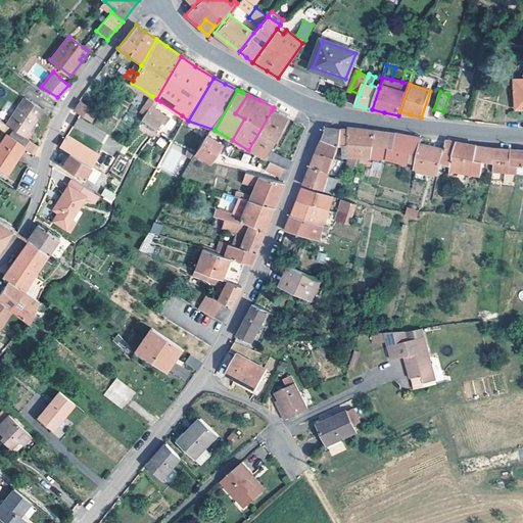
[(13,129),(28,137),(32,131),(30,129),(44,107),(26,96),(7,125),(13,129)]
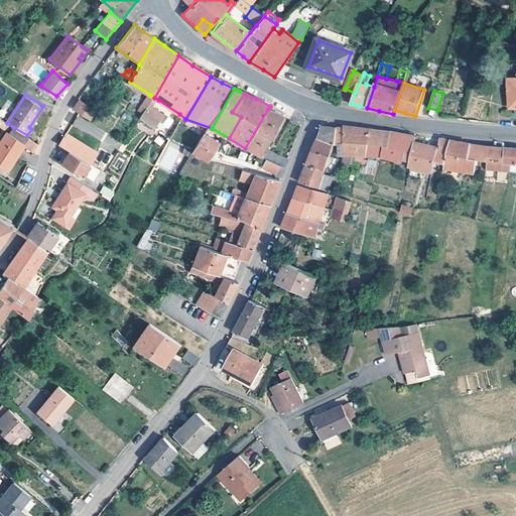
[(144,112),(149,105),(154,98),(150,95),(141,110),(144,112)]
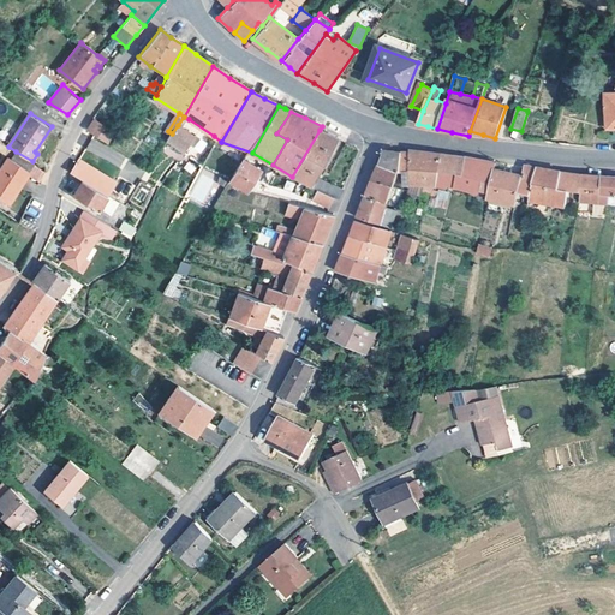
[(178,125),(183,129),(189,119),(184,117),(178,125)]
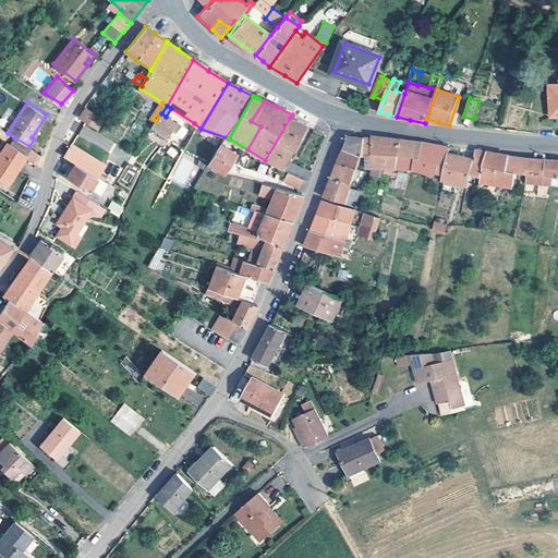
[(80,121),(97,131),(102,121),(86,111),(80,121)]
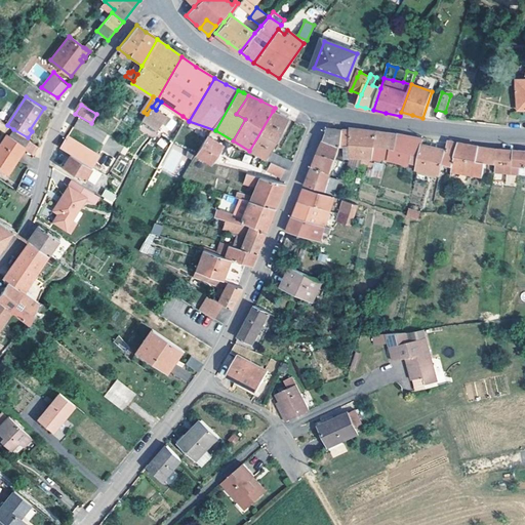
[(156,110),(152,107),(147,114),(143,120),(156,130),(159,132),(175,145),(185,128),(177,123),(156,110)]
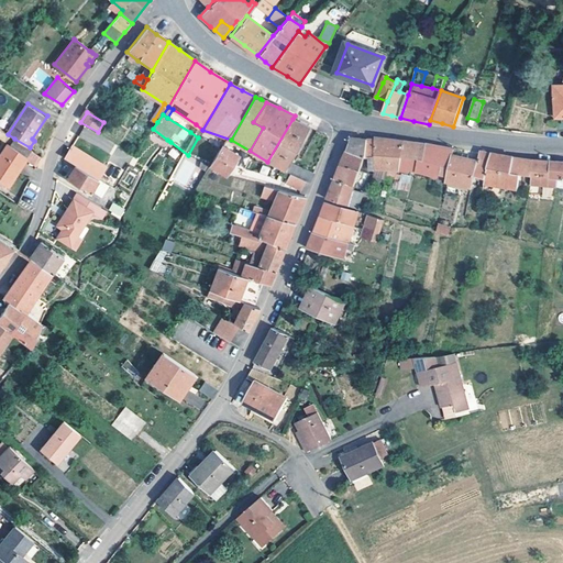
[(301,123),(293,119),(267,162),(279,168),(278,172),(278,174),(287,178),(289,173),(304,180),(309,183),(311,178),(312,173),(289,163),(308,127),(301,123)]
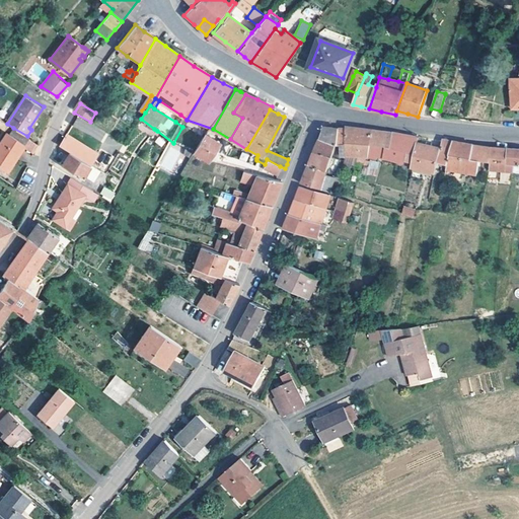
[(479,123),(494,124),(496,115),(484,113),(479,123)]
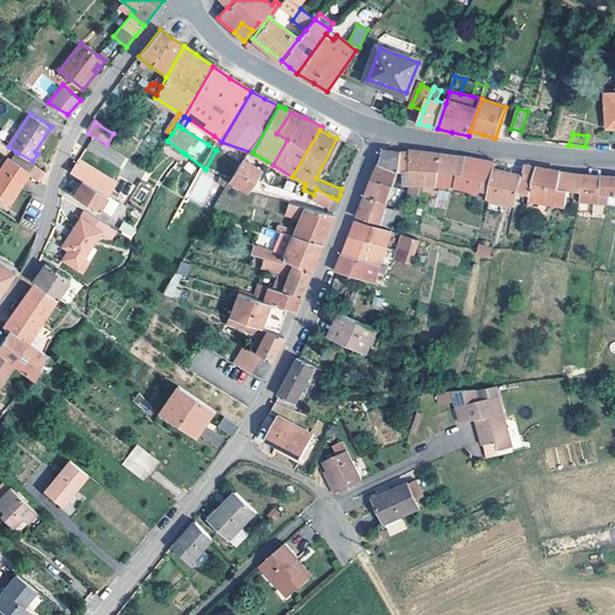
[(208,144),(216,150),(221,142),(214,136),(208,144)]
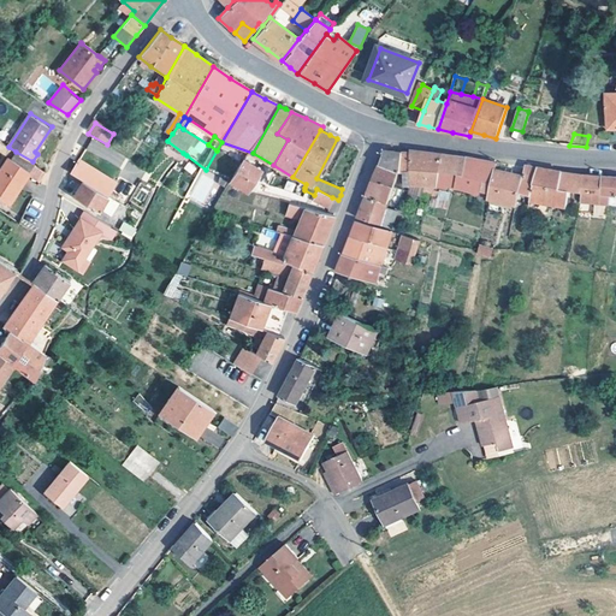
[(380,166),(397,172),(401,153),(391,152),(384,150),(380,166)]
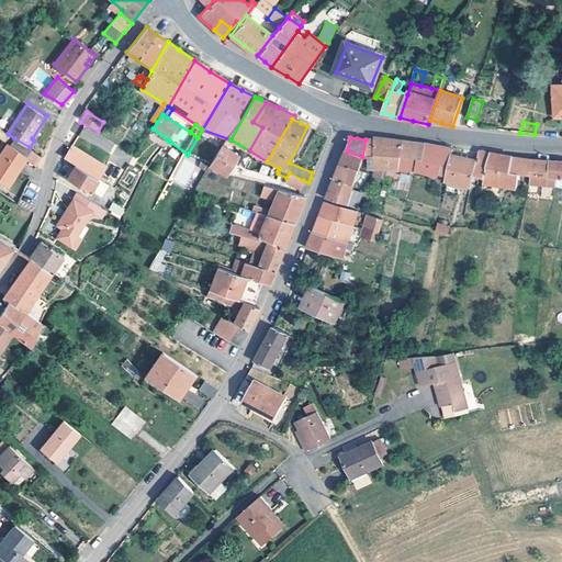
[(394,177),(398,156),(402,141),(385,138),(374,137),(374,141),(372,169),(384,172),(382,183),(391,186),(394,177)]
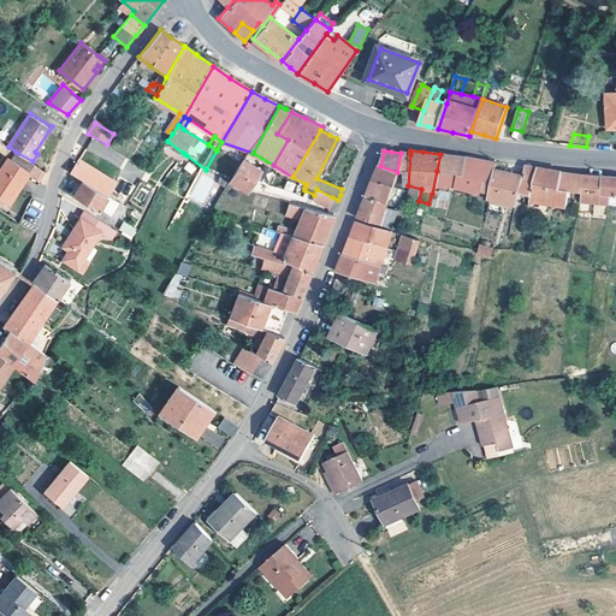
[(30,173),(36,164),(33,161),(16,152),(11,160),(30,172),(30,173)]
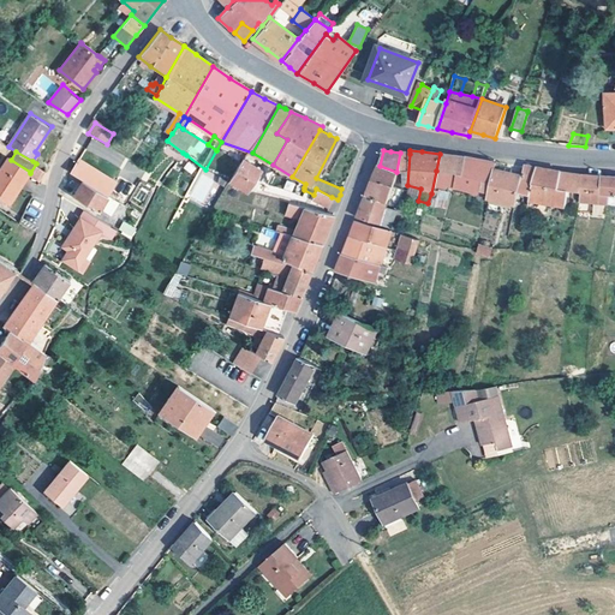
[(401,184),(407,185),(410,154),(400,153),(396,172),(402,173),(401,184)]
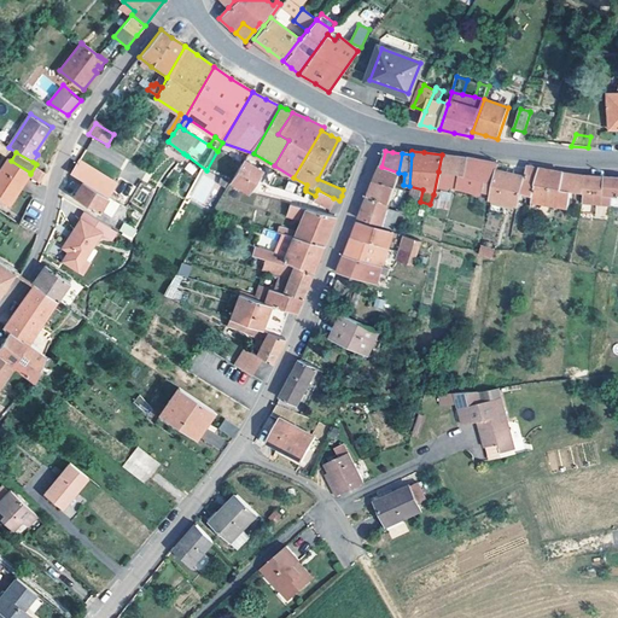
[(438,172),(458,174),(462,175),(467,158),(462,158),(454,157),(442,155),(438,172)]
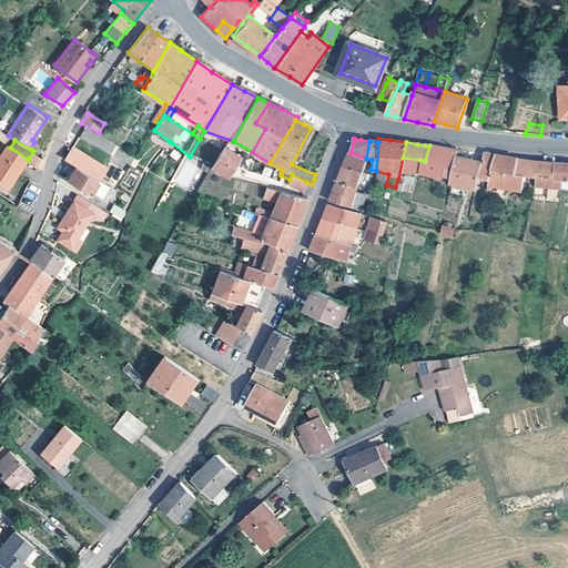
[(209,160),(217,165),(226,151),(219,145),(209,160)]
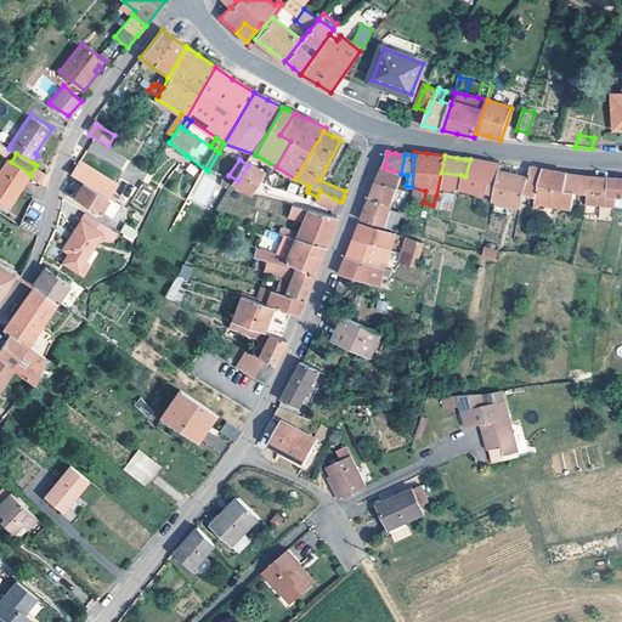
[(484,192),(484,188),(486,180),(496,182),(498,171),(501,164),(484,162),(470,159),(465,176),(461,175),(457,187),(482,192),(484,192)]
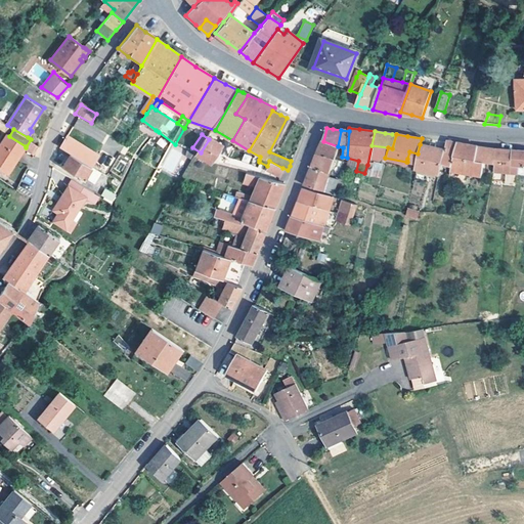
[(13,161),(15,162),(26,146),(9,136),(7,135),(0,146),(0,169),(5,173),(13,161)]
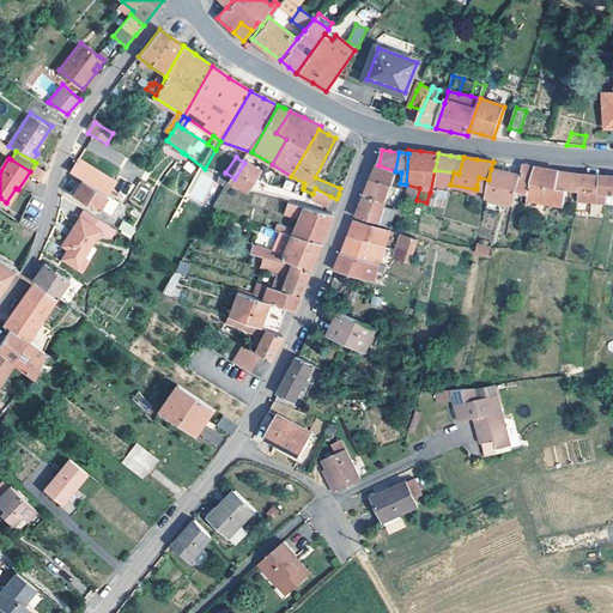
[(71,173),(83,181),(108,195),(116,182),(80,159),(71,173)]
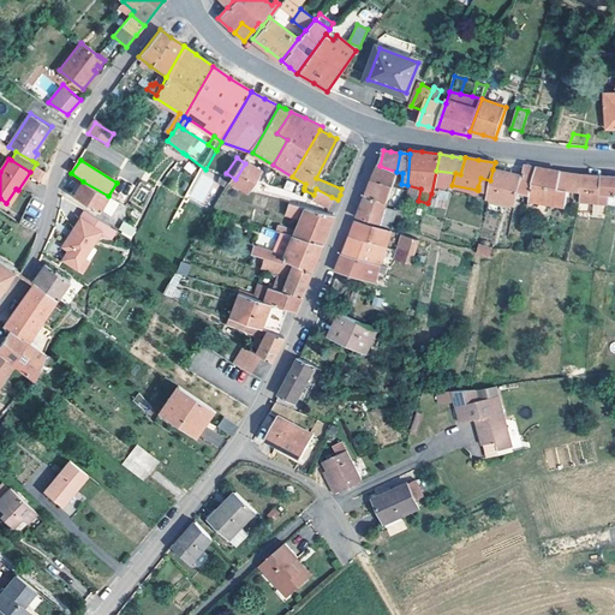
[(183,168),(192,174),(197,167),(187,161),(183,168)]
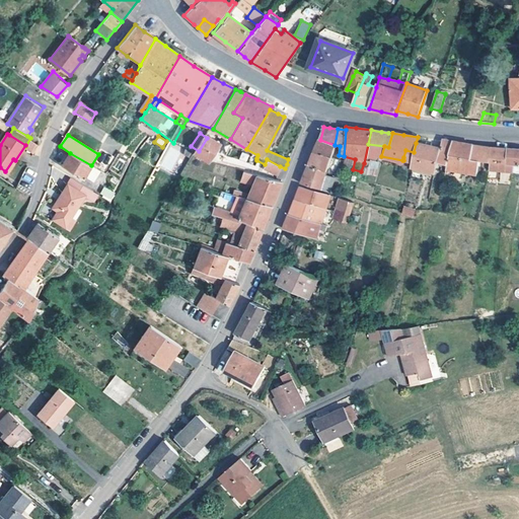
[(209,136),(207,138),(199,151),(197,155),(207,161),(219,142),(209,136)]
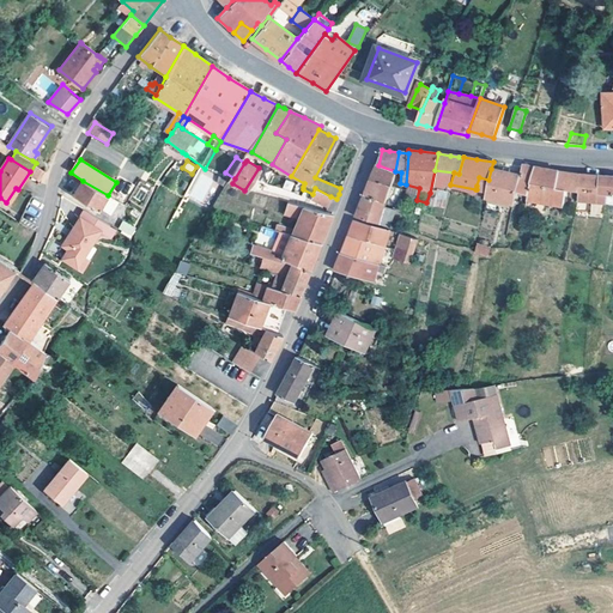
[(36,163),(30,173),(38,180),(44,168),(36,163)]
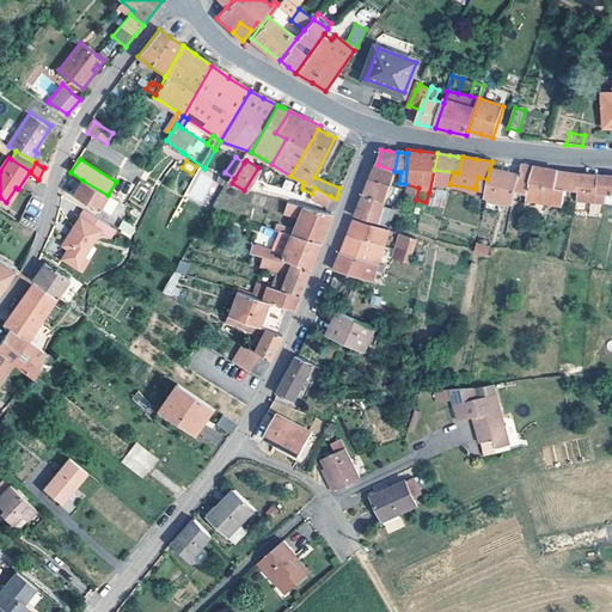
[(371,181),(391,187),(395,171),(378,165),(375,170),(371,181)]
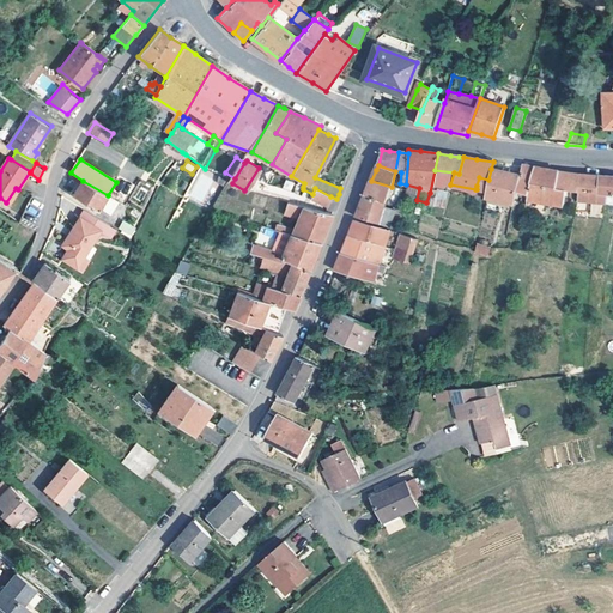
[(515,190),(528,194),(534,168),(529,167),(522,165),(522,167),(520,175),(515,190)]
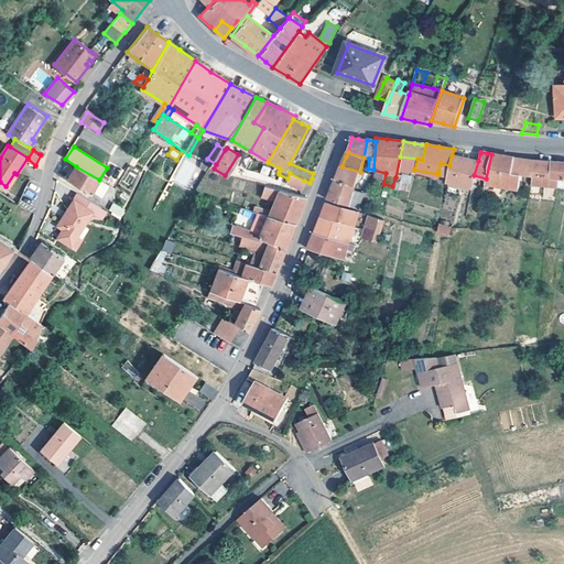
[(171,180),(183,186),(198,161),(186,154),(171,180)]
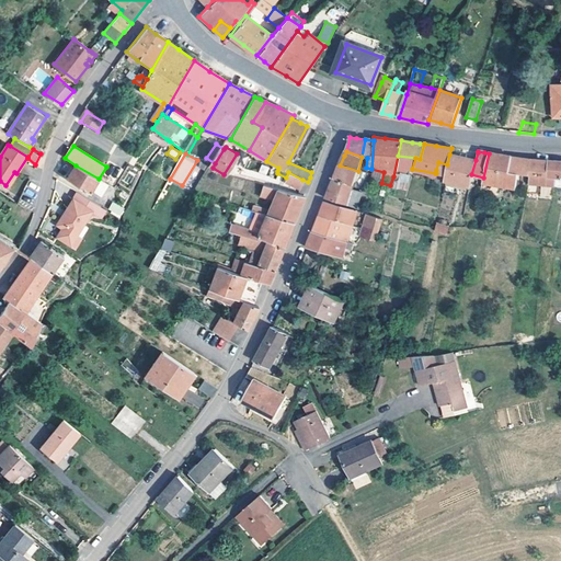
[(516,187),(518,173),(508,171),(511,157),(501,155),(489,153),(483,178),(482,182),(516,187)]
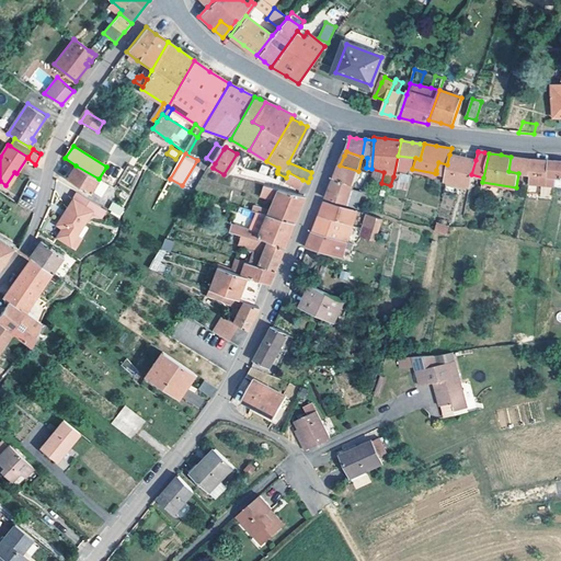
[(470,179),(471,174),(476,160),(464,158),(449,155),(447,164),(438,162),(436,170),(445,172),(445,174),(444,178),(469,185),(470,179)]
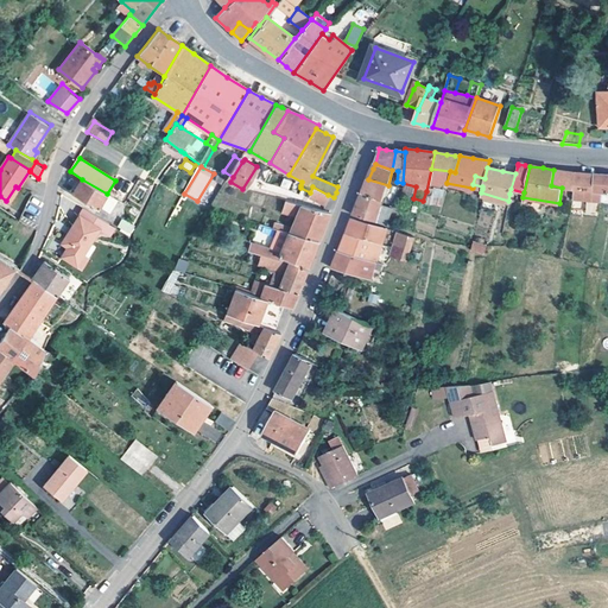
[(447,183),(450,171),(431,169),(426,191),(423,201),(430,202),(431,197),(436,198),(439,182),(447,183)]
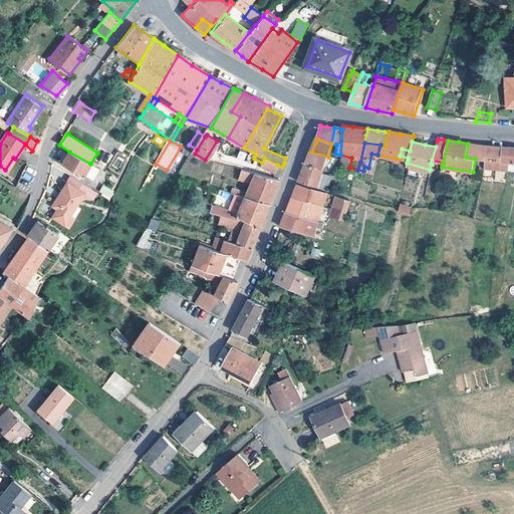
[(475,159),(484,160),(485,146),(468,144),(466,157),(475,159)]
